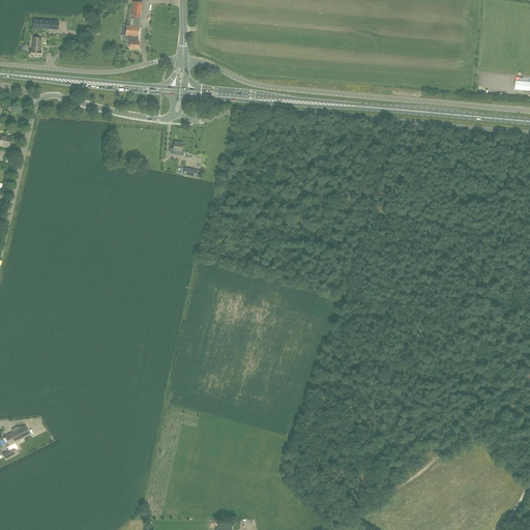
[(140,18),(142,2),(134,2),(133,17),(134,17),(134,26),(127,26),(126,35),(127,35),(127,41),(130,41),(129,48),(139,49),(140,42),(138,42),(140,27),(139,27),(140,18)]
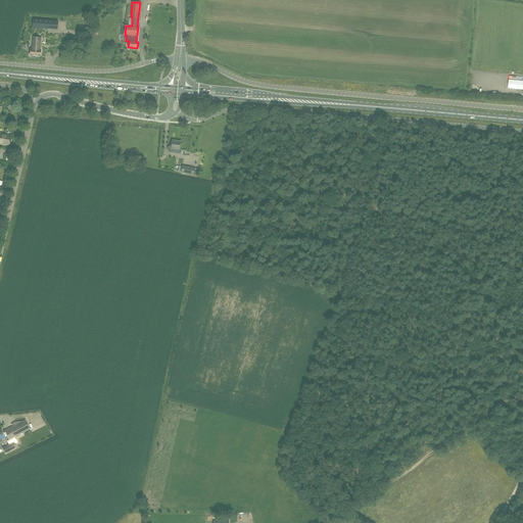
[(33,28),(57,29),(58,21),(34,19),(33,28)]
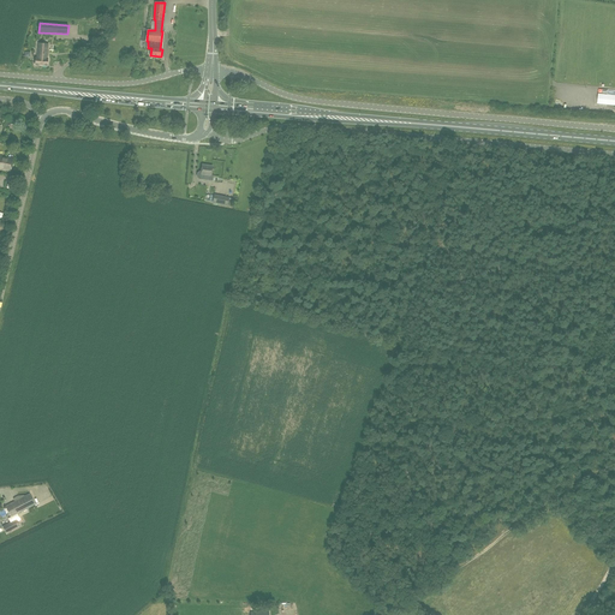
[(47,59),(48,45),(39,43),(37,58),(36,58),(35,65),(47,66),(48,59),(47,59)]
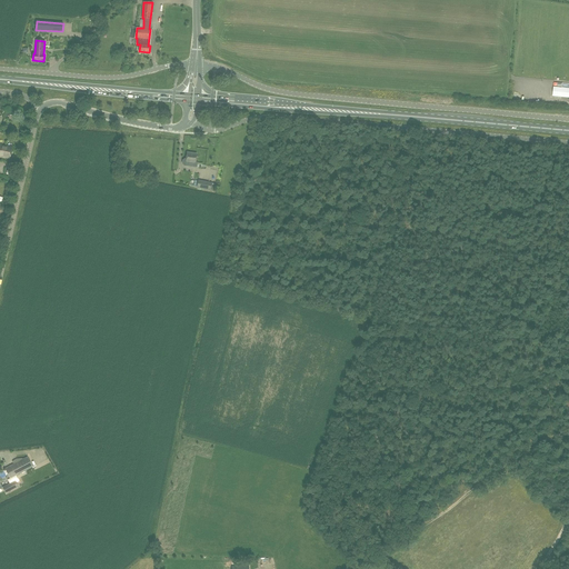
[(568,87),(553,87),(552,96),(568,97),(568,87)]
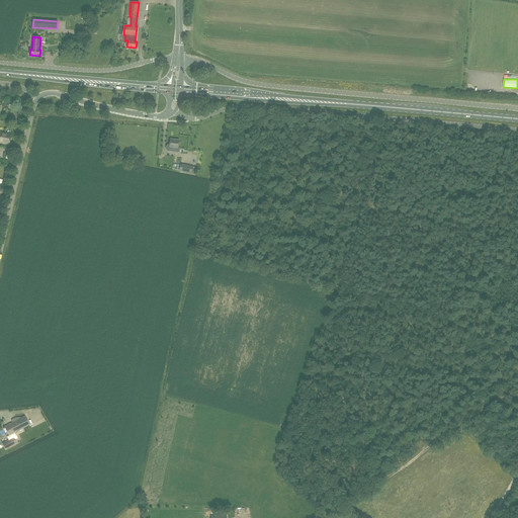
[(0,142),(9,145),(11,134),(0,131),(0,142)]
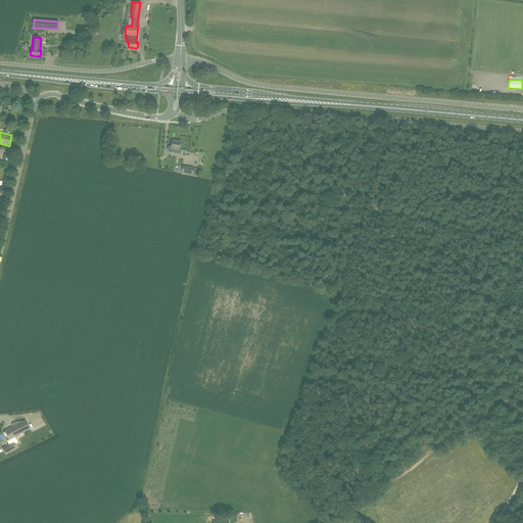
[(180,149),(181,141),(172,140),(172,146),(170,145),(168,147),(168,149),(170,151),(181,153),(181,149),(180,149)]
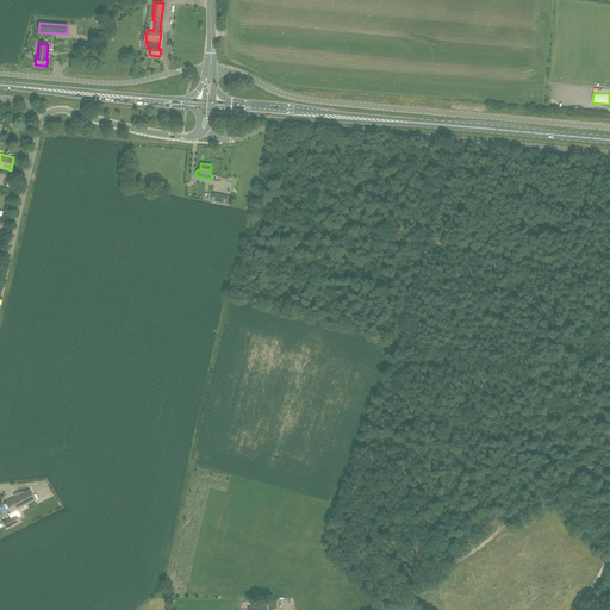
[(225,204),(226,195),(212,193),(211,200),(225,204)]
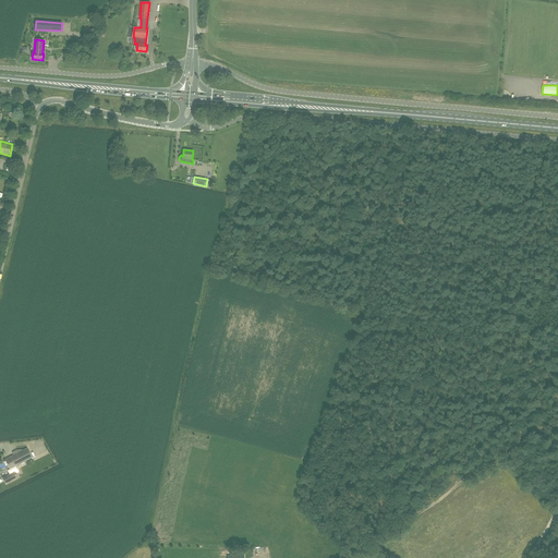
[(5,459),(10,469),(32,457),(26,448),(5,459)]
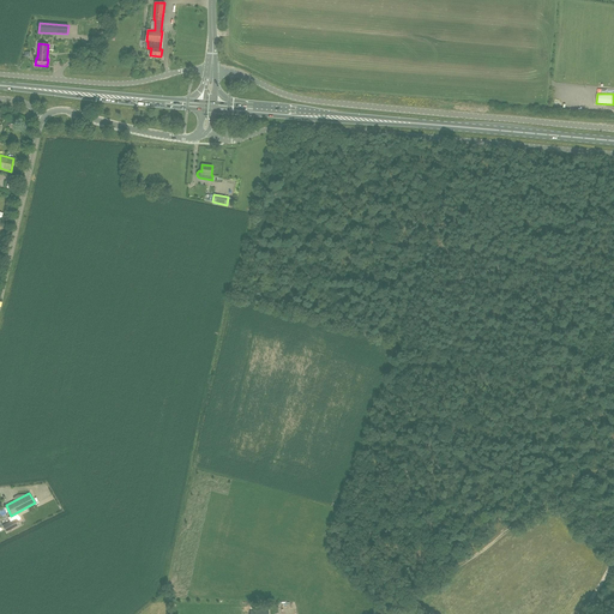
[(17,518),(4,525),(6,531),(19,524),(17,518)]
